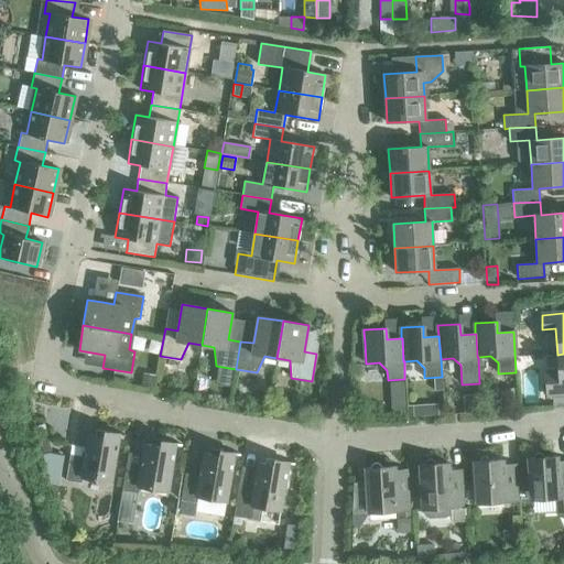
[(364,332),(354,333),(354,343),(365,342),(364,332)]
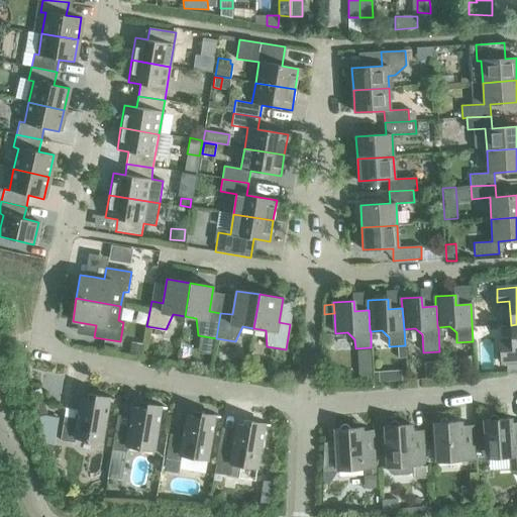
[(516,324),(511,325),(512,340),(500,340),(501,364),(516,362),(516,324)]
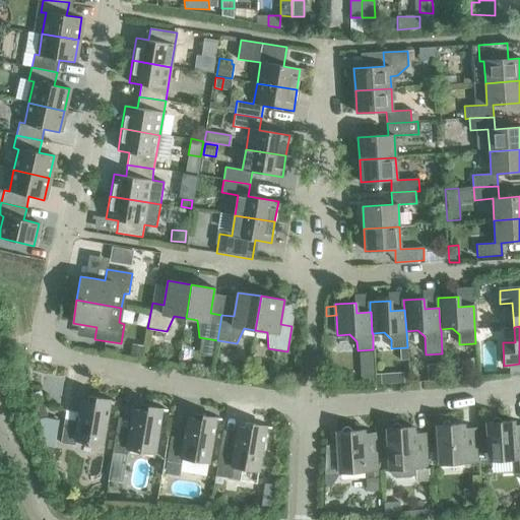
[(131,348),(130,355),(141,358),(143,345),(136,344),(131,348)]
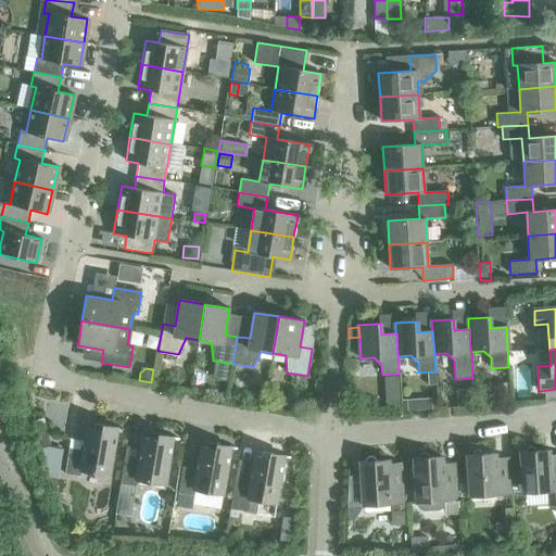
[(546,402),(550,402),(555,401),(555,389),(545,390),(546,402)]
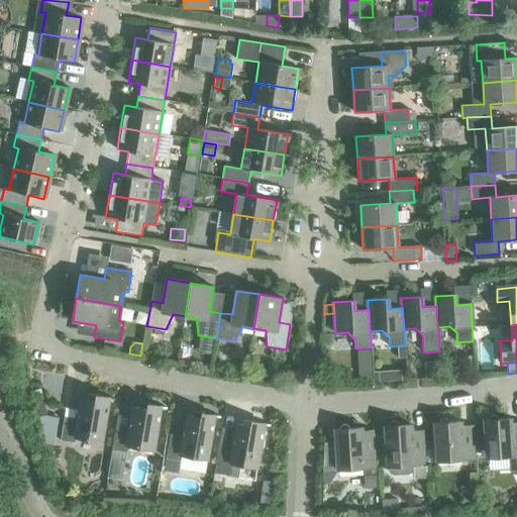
[(371,368),(358,369),(358,381),(372,380),(371,368)]
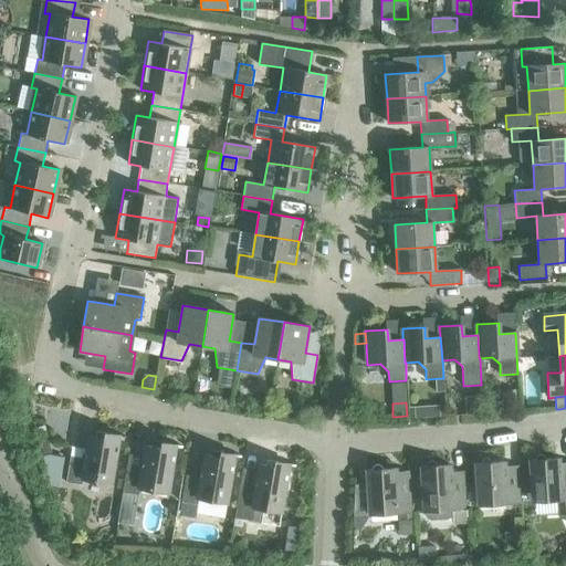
[(439,406),(428,406),(429,417),(439,417),(439,406)]
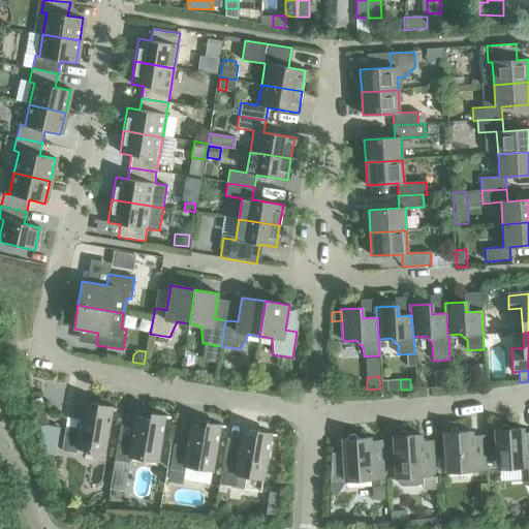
[(104,453),(112,409),(112,408),(98,405),(97,410),(83,408),(79,429),(65,427),(61,450),(76,454),(78,448),(104,453)]
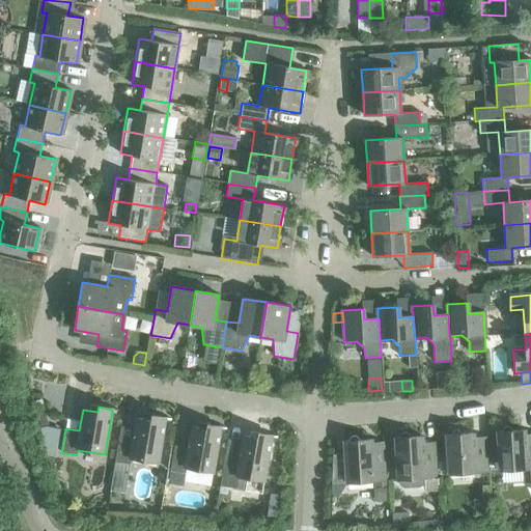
[(158,464),(165,419),(165,418),(151,416),(150,421),(136,418),(133,440),(119,437),(115,462),(130,464),(131,458),(158,464)]
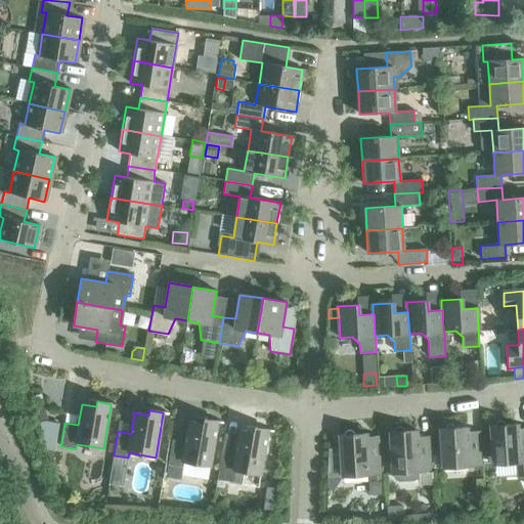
[(204,420),(203,425),(188,422),(185,442),(172,440),(168,465),(182,467),(183,462),(211,466),(218,422),(204,420)]
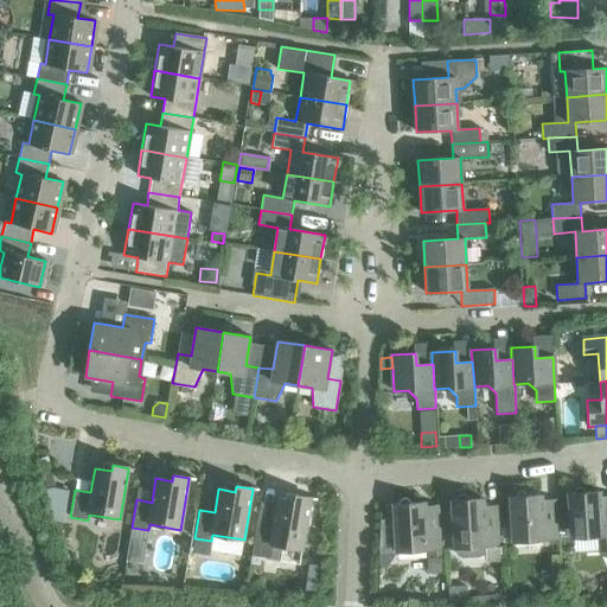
[(573,493),(568,493),(570,538),(599,537),(600,551),(606,550),(606,517),(601,518),(600,497),(599,492),(585,493),(583,490),(581,487),(576,487),(574,490),(573,493)]
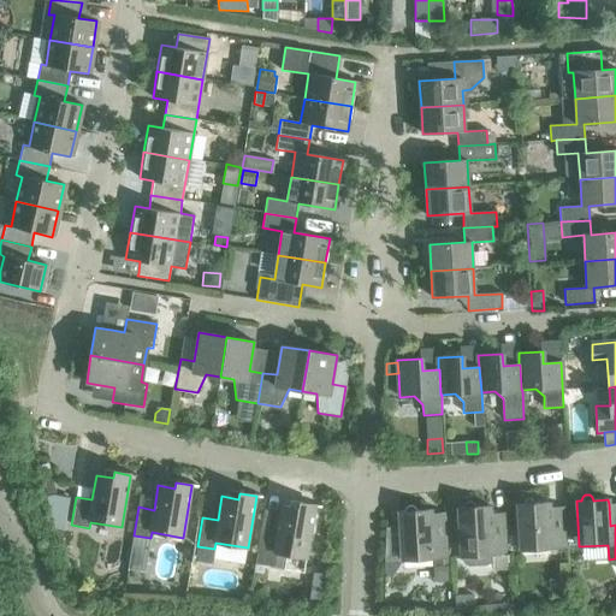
[(53,496),(47,499),(51,515),(65,517),(69,498),(53,496)]
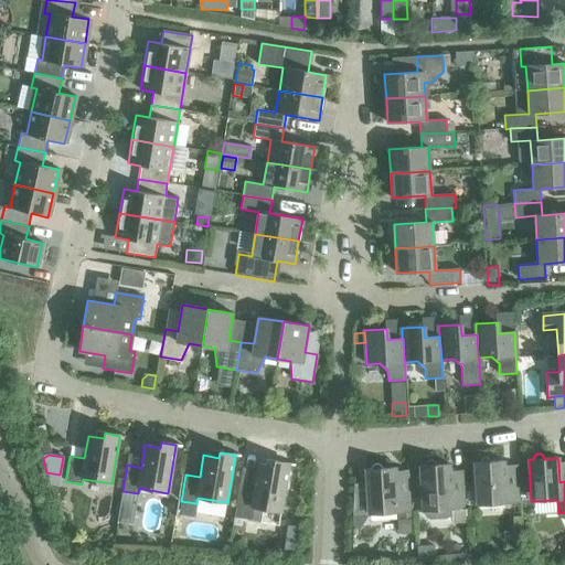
[(520,502),(519,484),(504,486),(503,461),(490,462),(489,459),(486,457),(482,457),(480,459),(479,462),(475,462),(477,504),(520,502)]
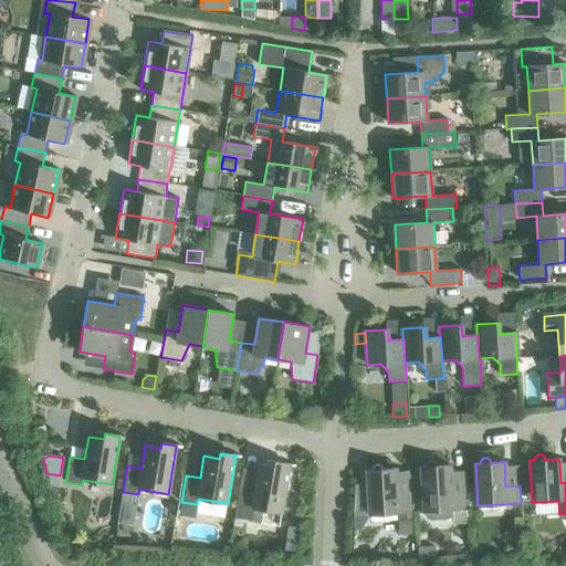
[(467,509),(464,471),(450,472),(450,465),(437,467),(436,463),(432,461),(429,461),(427,463),(426,467),(421,468),(423,511),(425,511),(426,515),(427,519),(430,520),(447,519),(450,517),(452,513),(451,510),(467,509)]
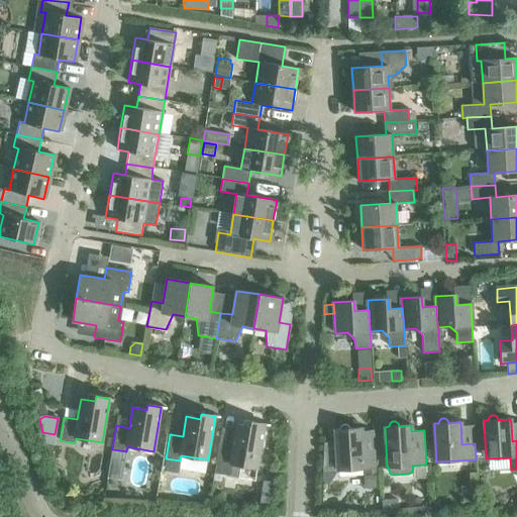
[(222,475),(238,478),(240,466),(257,469),(265,424),(251,422),(250,427),(236,424),(232,445),(219,442),(214,474),(222,475)]
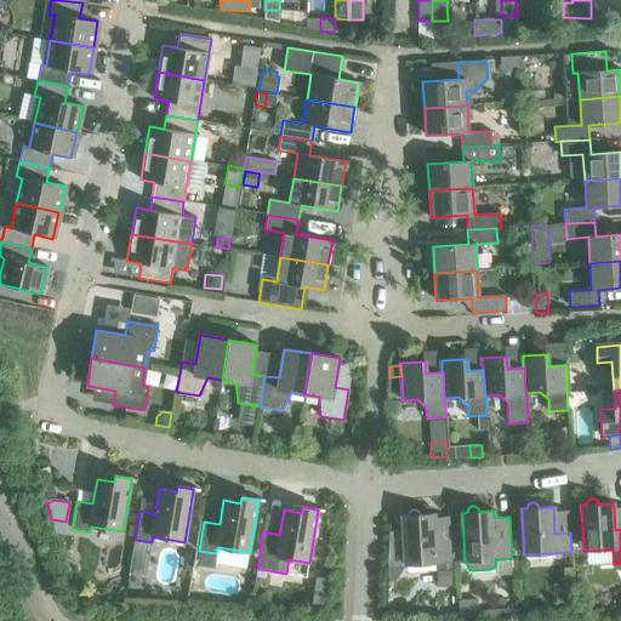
[(408,516),(403,517),(403,531),(405,565),(453,562),(450,518),(434,519),(434,514),(420,516),(419,512),(415,510),(411,510),(409,512),(408,516)]
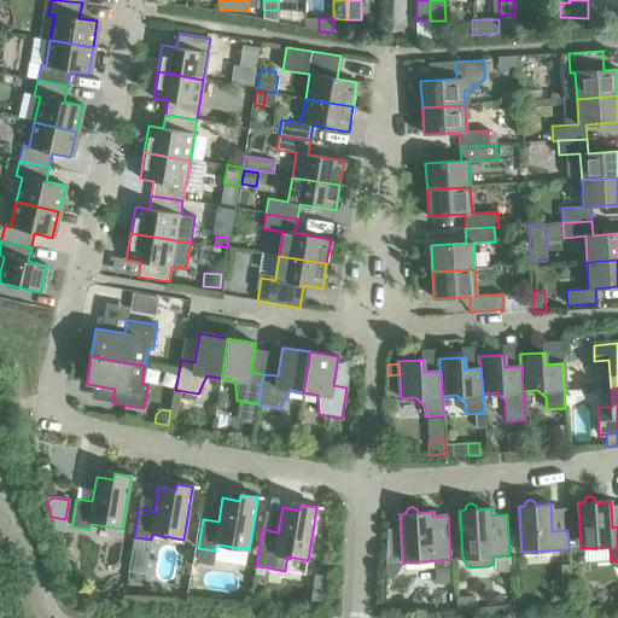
[(388,529),(386,563),(403,563),(401,529),(388,529)]
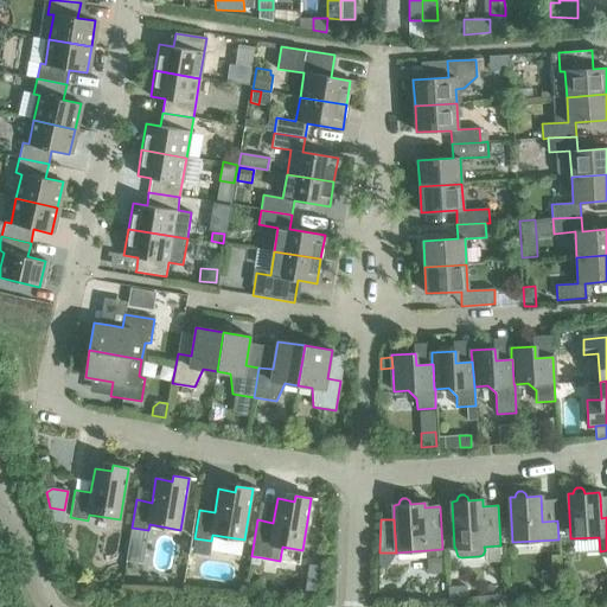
[(251,556),(250,564),(260,566),(261,557),(251,556)]
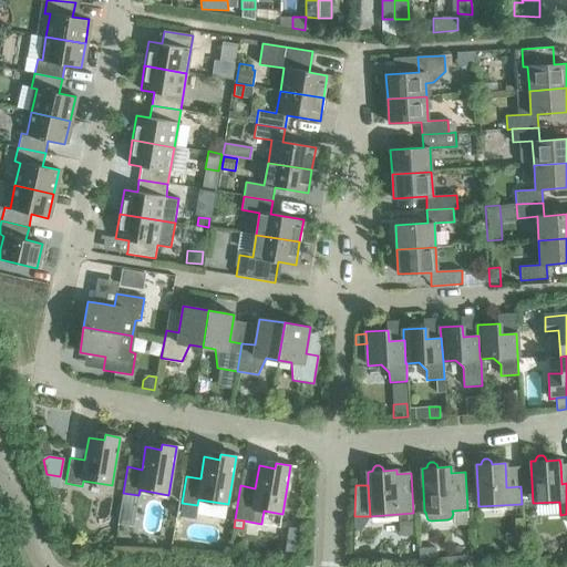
[(435,546),(419,547),(420,564),(435,563),(435,546)]
